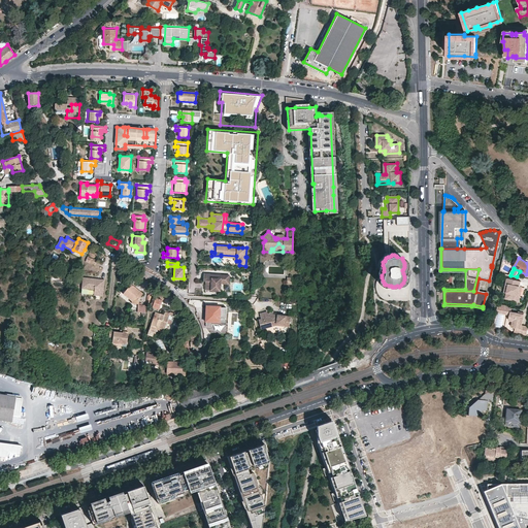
[(221,276),(218,276),(218,274),(204,273),(203,281),(205,281),(205,286),(210,287),(210,289),(220,289),(221,284),(221,281),(229,282),(230,275),(221,274),(221,276)]
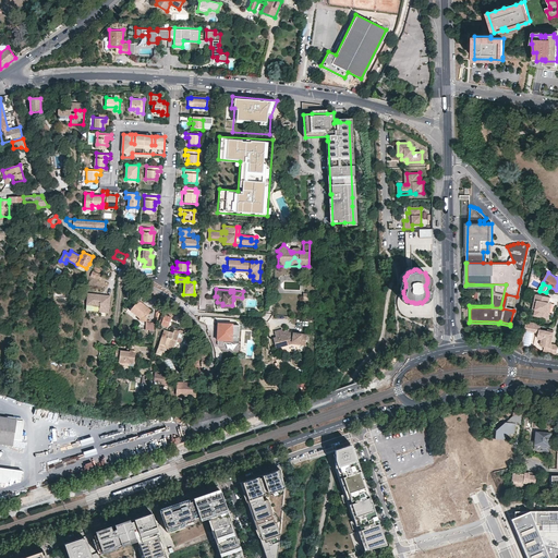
[(111,295),(104,294),(104,296),(101,296),(101,294),(88,293),(87,304),(100,306),(99,312),(109,312),(111,295)]
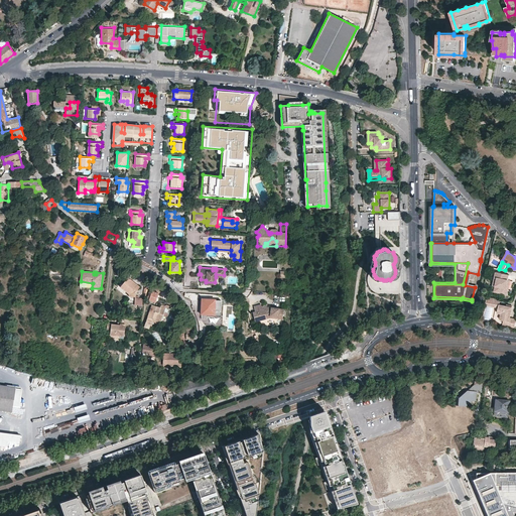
[(477,276),(478,274),(468,272),(465,285),(475,287),(475,285),(468,283),(470,274),(477,276)]
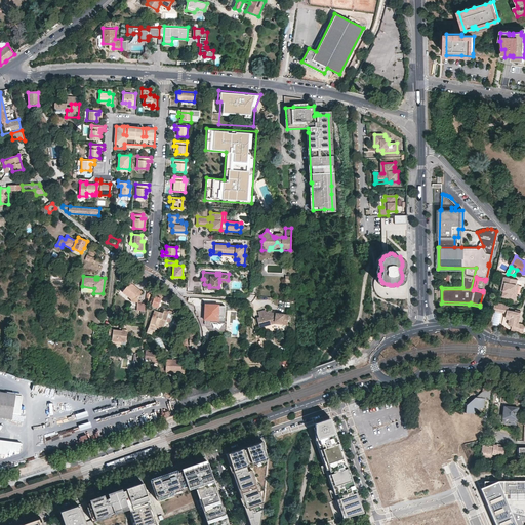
[(519,279),(506,277),(505,282),(508,282),(505,296),(517,299),(519,293),(516,293),(518,284),(519,279)]
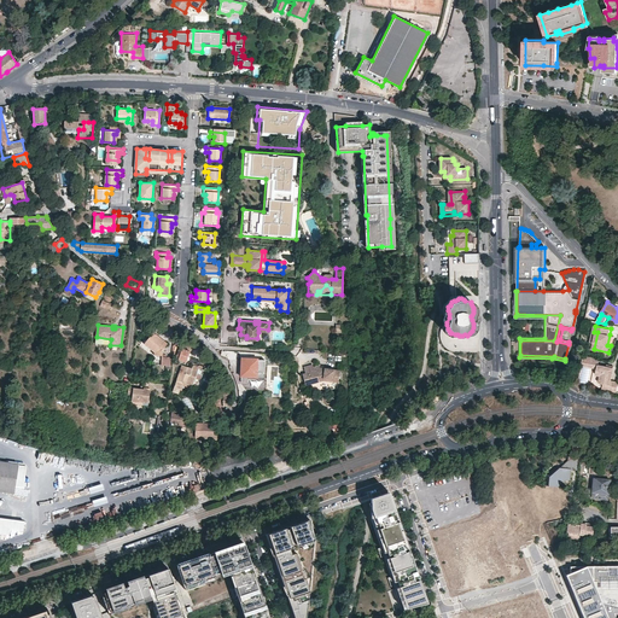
[(155,351),(155,355),(162,356),(163,349),(159,347),(159,345),(162,345),(163,344),(163,343),(156,337),(157,336),(153,332),(144,344),(155,351)]
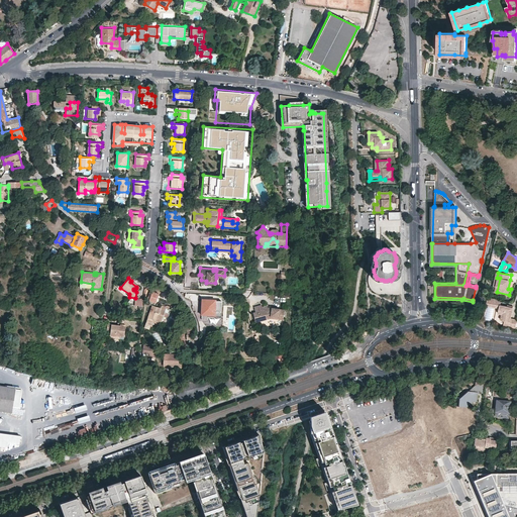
[(133,290),(136,292),(139,287),(131,281),(130,282),(136,287),(136,288),(135,289),(133,289),(133,290)]
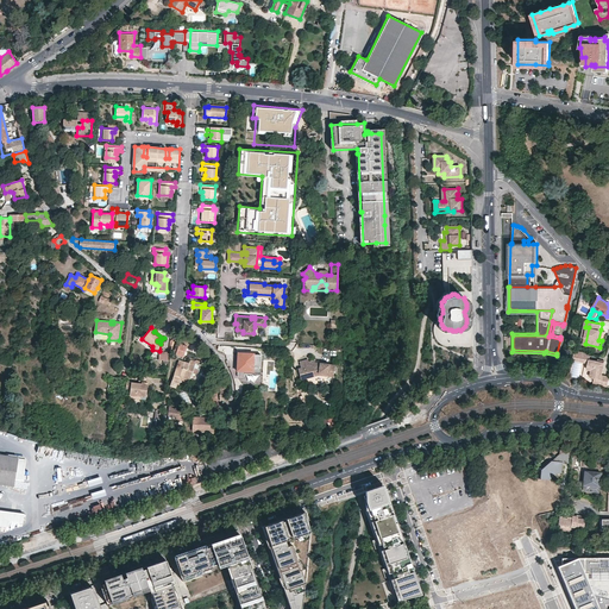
[(174,353),(183,357),(187,346),(177,343),(174,353)]
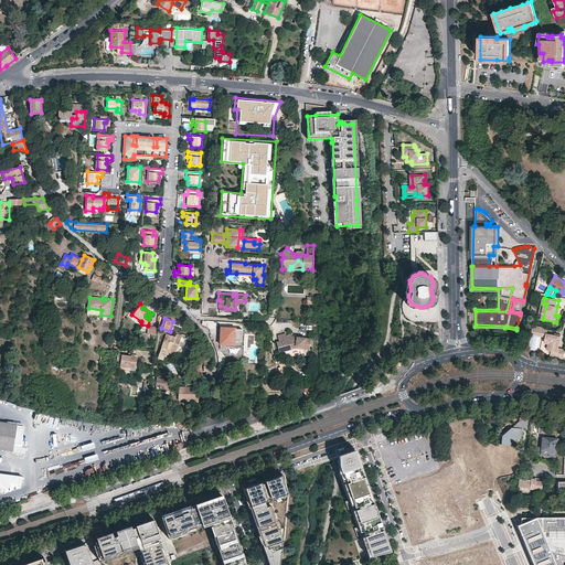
[(156,336),(157,327),(148,326),(147,334),(156,336)]
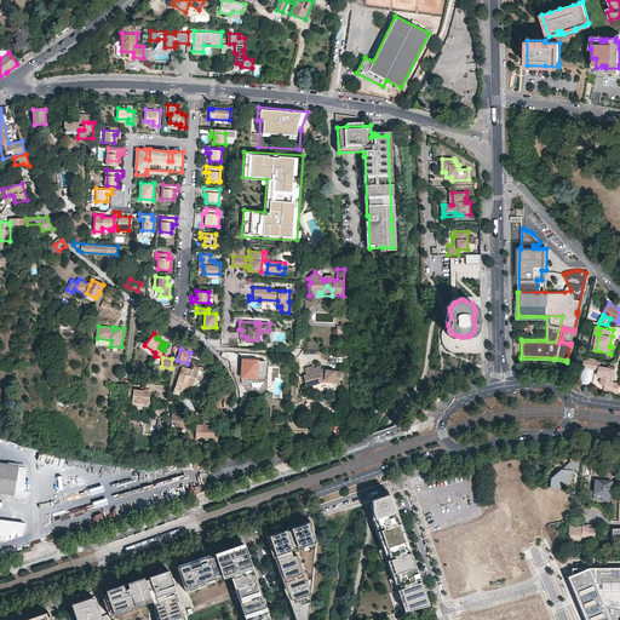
[(241,378),(265,379),(265,361),(258,361),(258,360),(242,360),(241,378)]
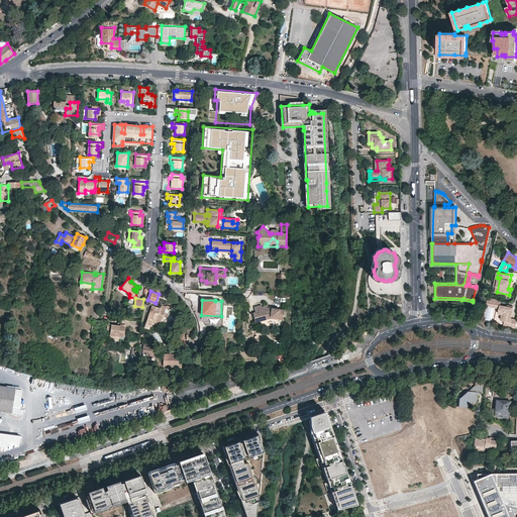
[(284,310),(271,308),(271,309),(268,310),(268,307),(267,305),(262,307),(262,305),(253,307),(255,312),(255,313),(259,313),(261,319),(270,316),(283,318),(284,310)]
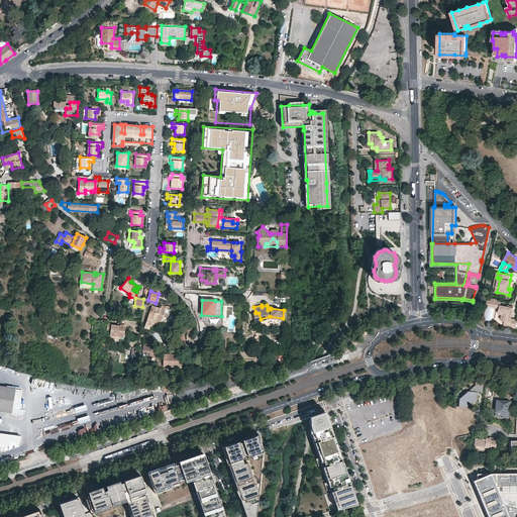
[(516,328),(516,324),(516,319),(512,318),(514,308),(501,305),(499,314),(502,314),(501,320),(507,321),(506,326),(510,327),(516,328)]
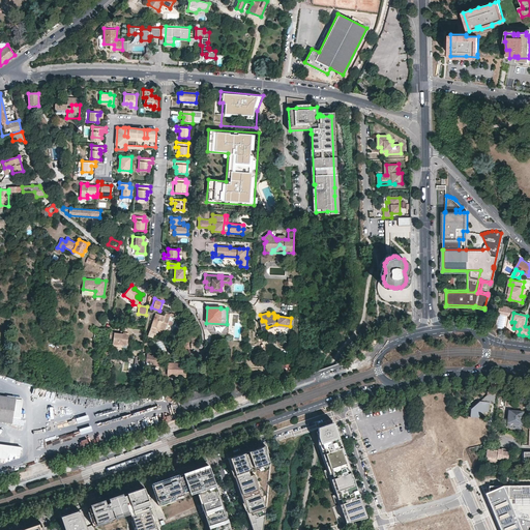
[(155,330),(157,331),(158,328),(165,331),(170,318),(155,314),(147,336),(152,339),(153,336),(155,330)]
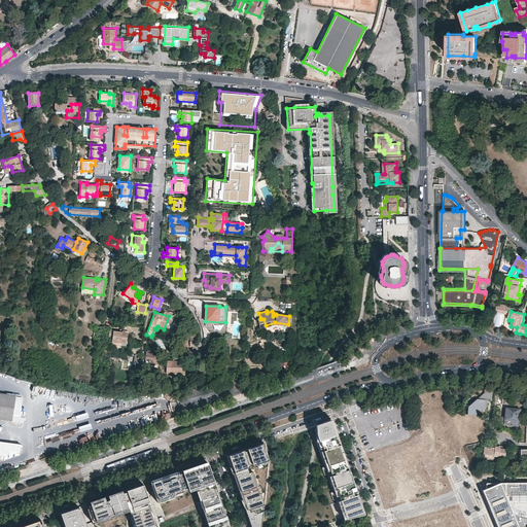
[(266,325),(264,319),(260,319),(260,318),(257,319),(260,328),(275,324),(288,326),(288,324),(275,322),(266,325)]
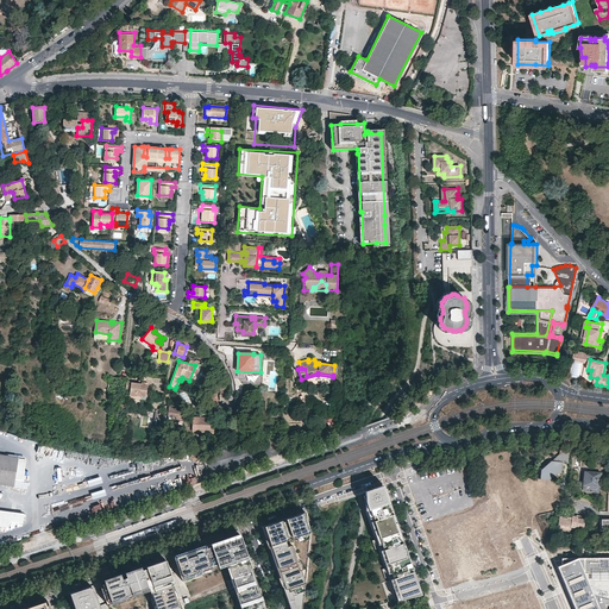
[(130,395),(146,397),(148,383),(142,382),(142,384),(131,383),(131,382),(126,381),(125,390),(130,391),(130,395)]
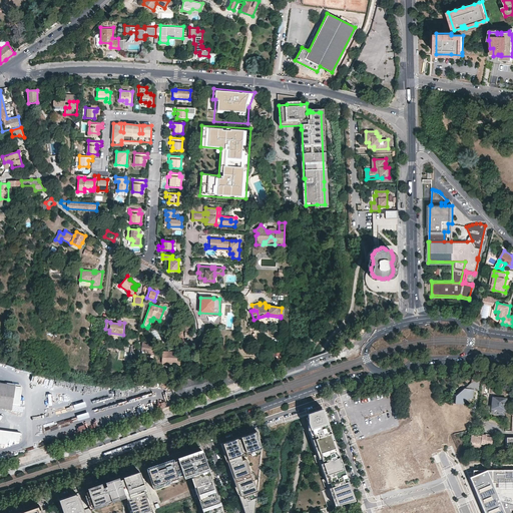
[(147,354),(154,355),(155,347),(148,346),(148,343),(142,342),(141,350),(147,351),(147,354)]
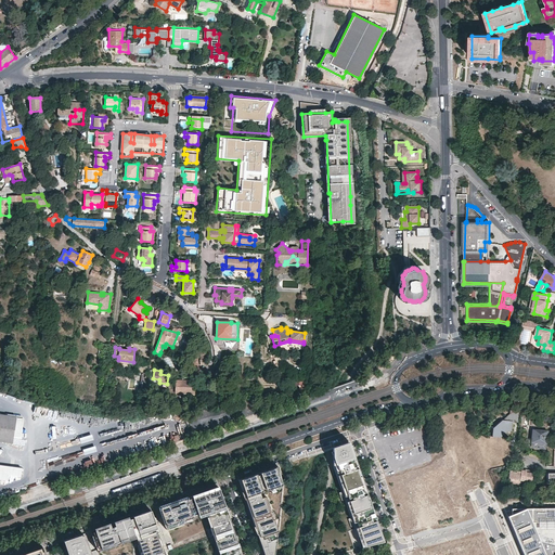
[(195,381),(176,379),(176,392),(181,392),(181,390),(195,391),(195,381)]
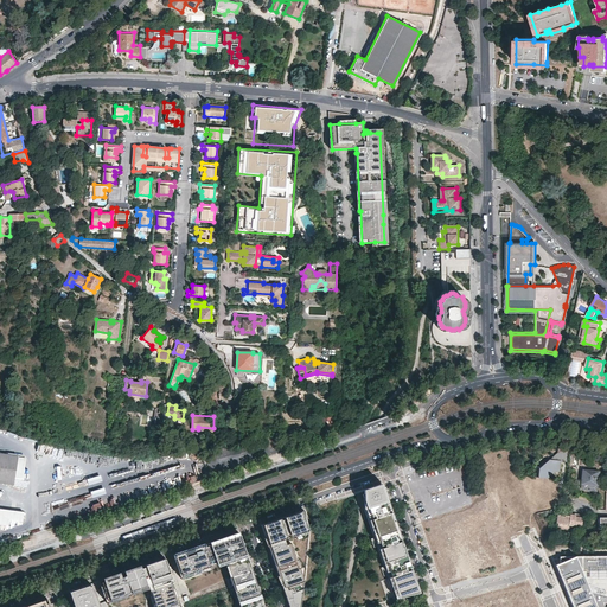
[(0,481),(13,484),(14,478),(18,457),(0,454),(0,481)]
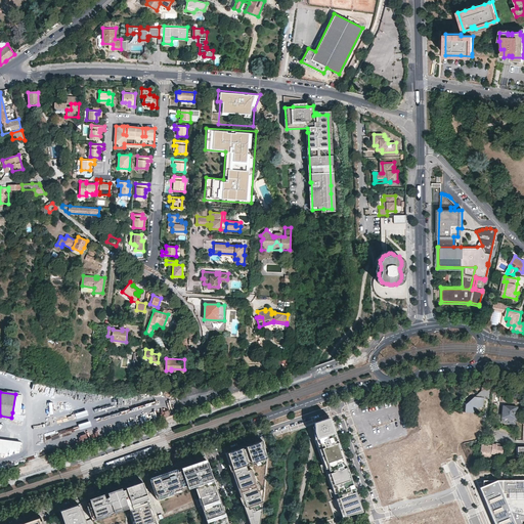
[(22,395),(15,394),(12,412),(19,413),(22,395)]
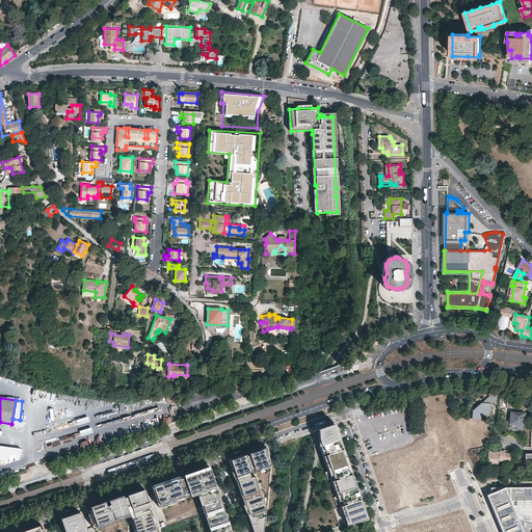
[(473,402),(472,419),(481,419),(481,414),(490,415),(491,403),(473,402)]
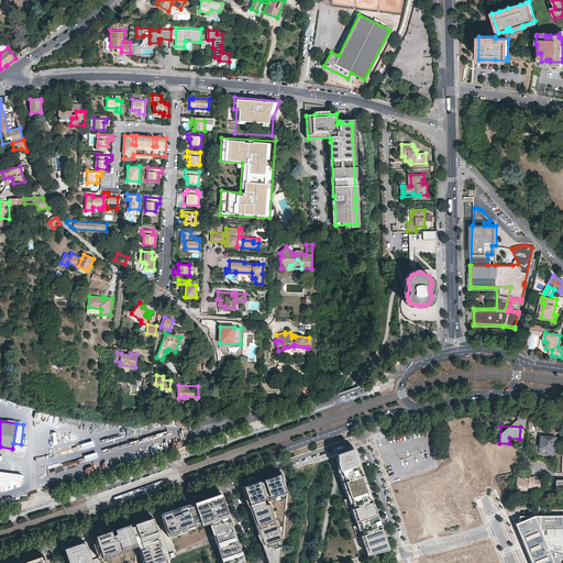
[(555,455),(555,435),(539,434),(538,454),(555,455)]
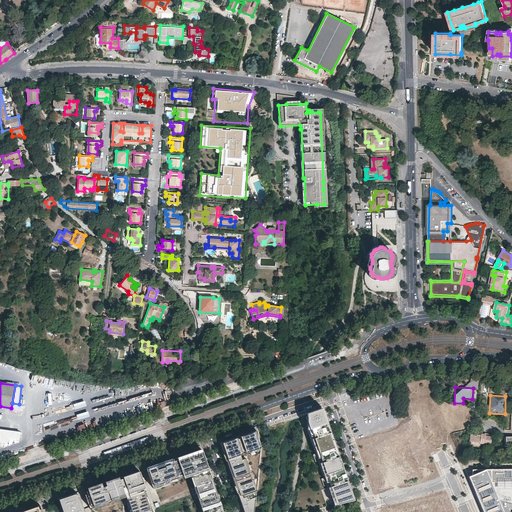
[(328,429),(321,408),(307,413),(307,429),(308,429),(311,428),(313,435),(316,434),(317,437),(314,438),(316,445),(318,450),(319,452),(321,457),(321,460),(325,459),(325,461),(322,462),(325,470),(326,474),(327,477),(329,482),(330,484),(333,483),(334,485),(331,486),(333,494),(334,497),(337,504),(352,500),(346,482),(338,457),(328,429)]
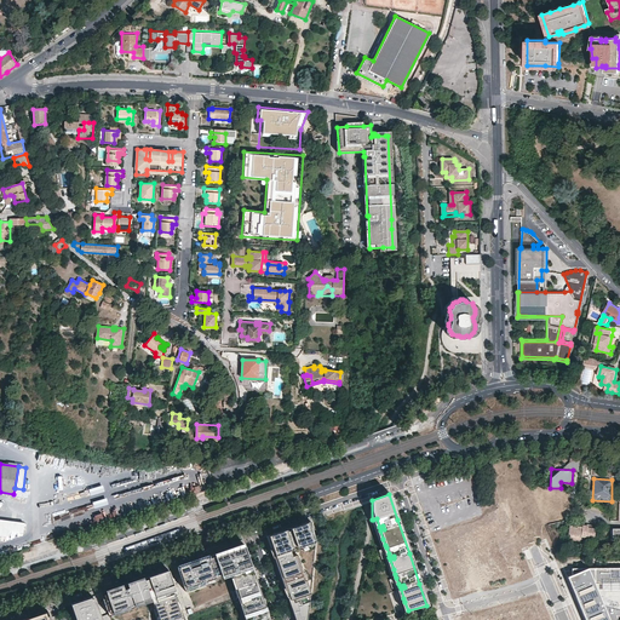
[(419,584),(426,606),(429,606),(391,494),(389,494),(397,520),(409,554),(419,584)]
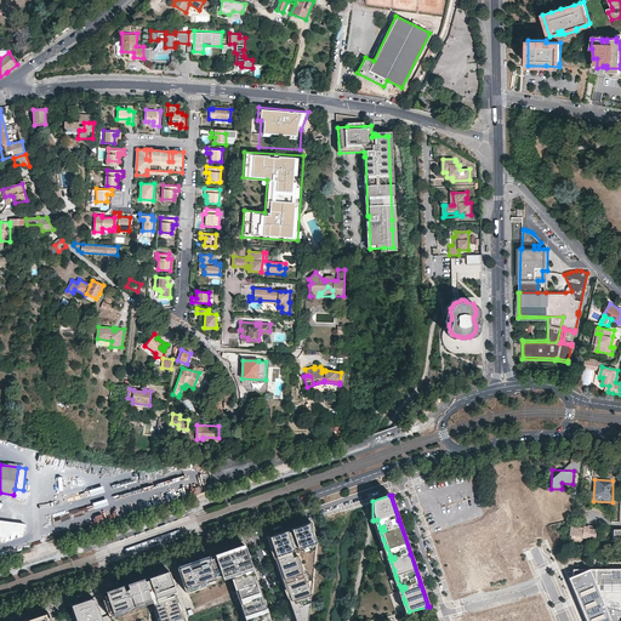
[(97,517),(90,522),(93,525),(102,518),(97,513),(96,514),(97,517)]
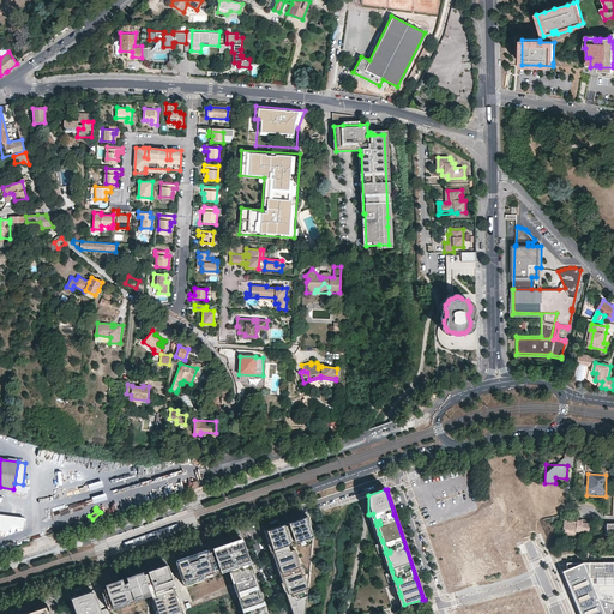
[(0,530),(8,533),(10,525),(22,528),(23,518),(0,515),(0,530)]
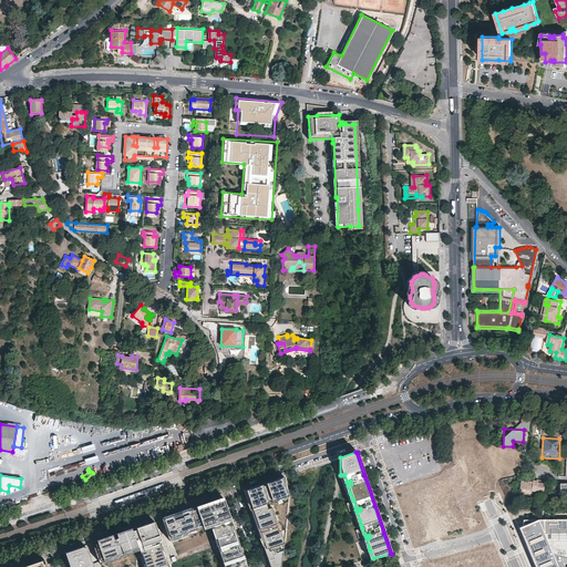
[(275,515),(272,507),(267,508),(265,501),(275,497),(280,495),(281,500),(288,497),(285,476),(277,478),(278,481),(270,483),(270,482),(268,483),(245,491),(249,504),(250,504),(254,511),(251,512),(257,527),(260,537),(263,537),(265,544),(263,545),(270,566),(280,566),(285,543),(280,531),(278,532),(272,516),(275,515)]
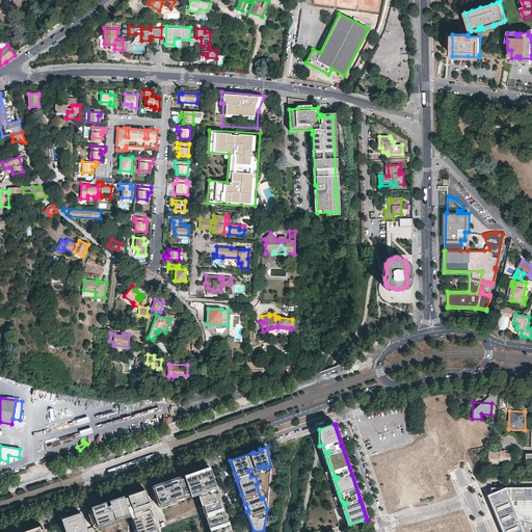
[(499,451),(489,450),(488,458),(496,459),(498,461),(509,462),(510,455),(511,451),(504,449),(504,451),(499,451)]
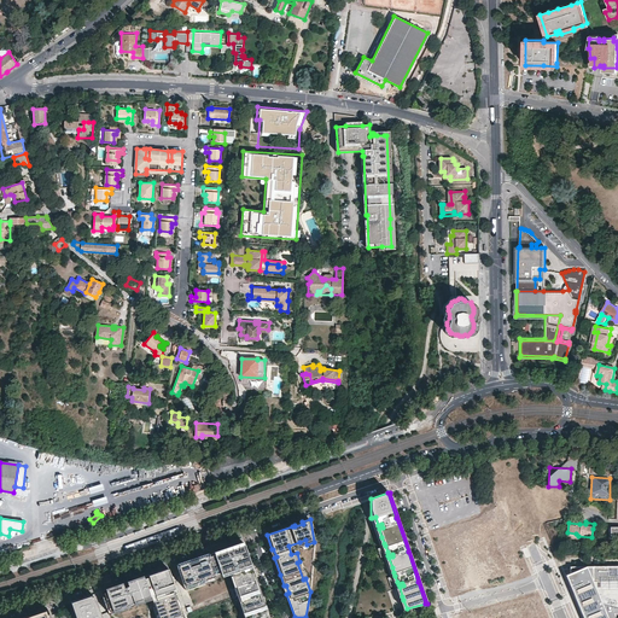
[(232,570),(248,617),(269,617),(263,600),(255,577),(248,554),(244,542),(188,561),(180,564),(188,588),(205,583),(203,578),(208,576),(225,571),(225,572),(232,570)]
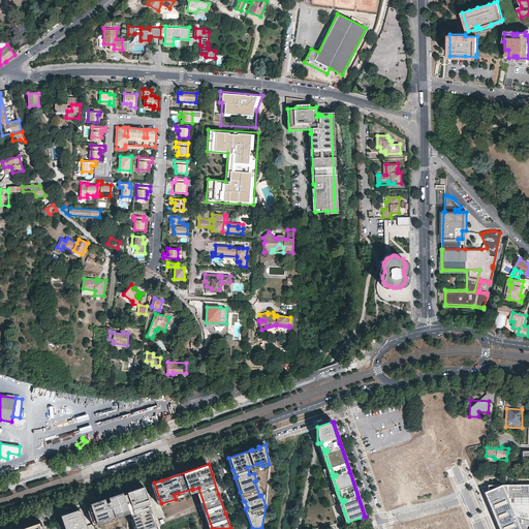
[(528,484),(488,485),(488,491),(484,492),(499,528),(519,528),(515,518),(528,521),(528,484)]
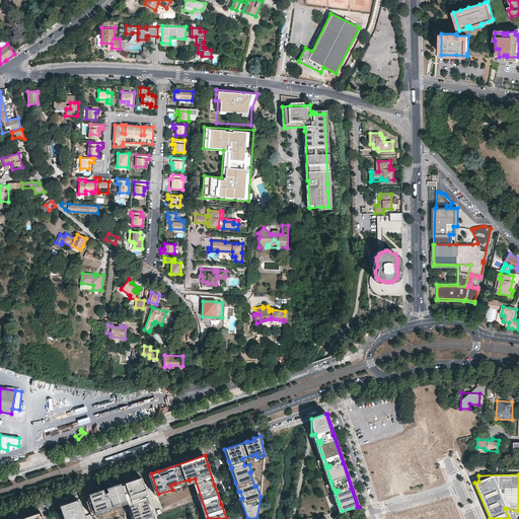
[(125,483),(121,484),(128,505),(129,506),(132,505),(133,504),(135,508),(133,509),(134,510),(132,511),(134,518),(158,518),(144,476),(141,477),(125,483)]
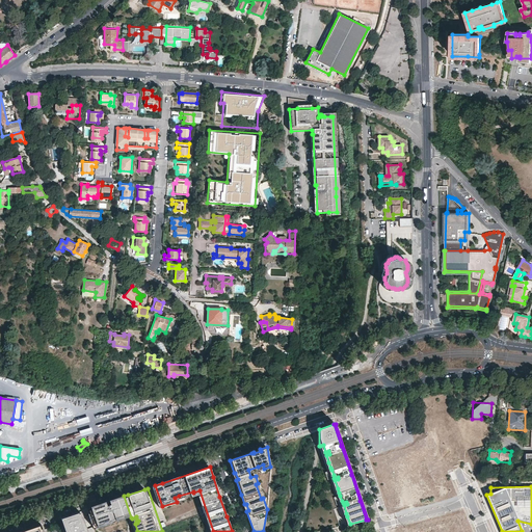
[(98,505),(85,509),(91,527),(92,531),(95,530),(97,529),(128,519),(131,517),(124,496),(98,505)]
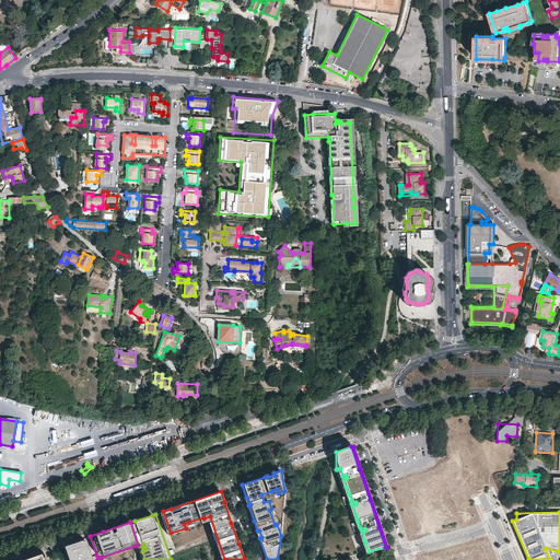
[(91,559),(84,538),(65,545),(68,557),(71,556),(72,559),(69,559),(91,559)]
